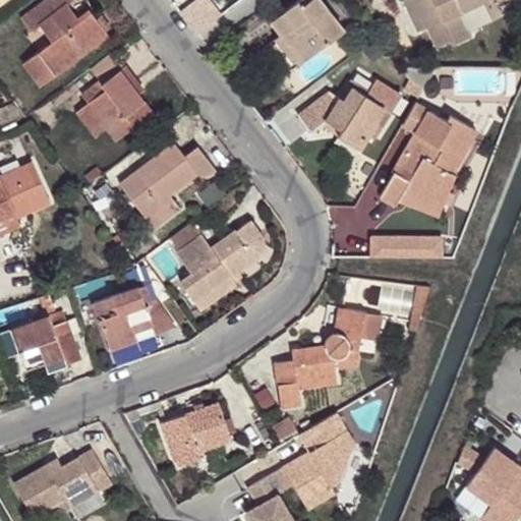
[(45,0),(21,18),(31,31),(39,23),(52,41),(22,63),(40,85),(55,74),(56,74),(108,35),(90,9),(79,17),(67,2),(69,0),(45,0)]
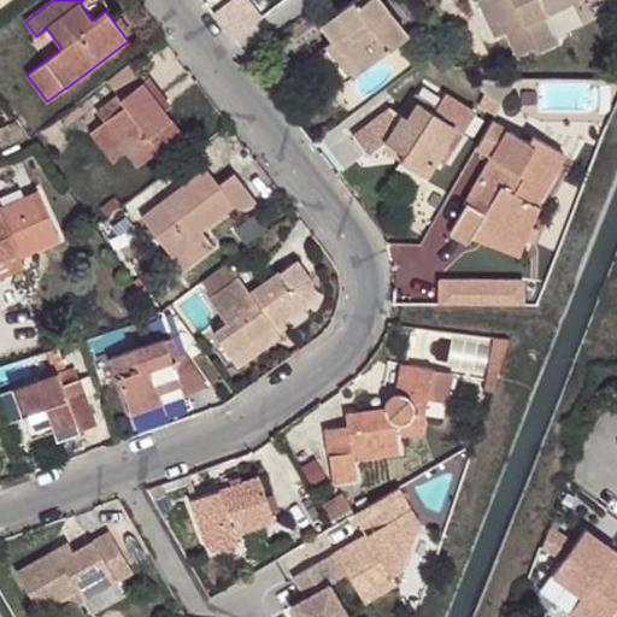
[(377,0),(353,0),(322,25),(331,40),(325,45),(351,77),(406,36),(377,0)]
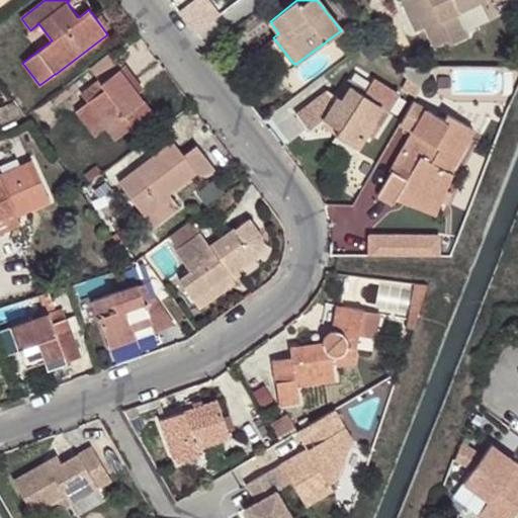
[(481,0),(401,0),(416,31),(426,27),(435,47),(448,39),(450,45),(468,35),(457,11),(478,2),(481,0)]
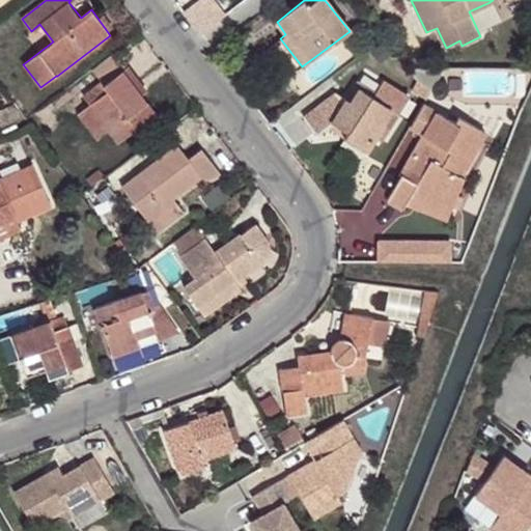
[(518,0),(493,0),(490,2),(494,11),(518,0)]
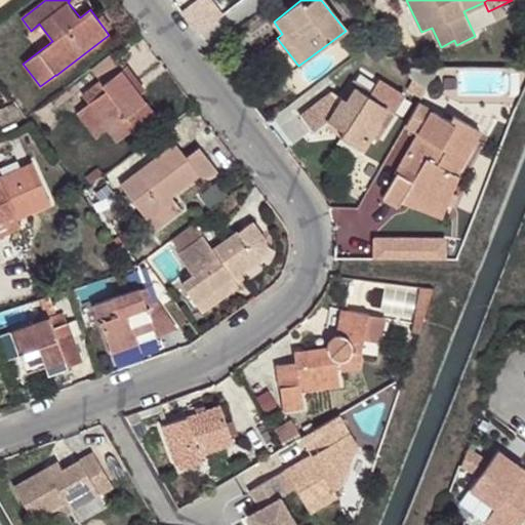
[(90,70),(101,82),(102,84),(126,66),(115,51),(90,70)]
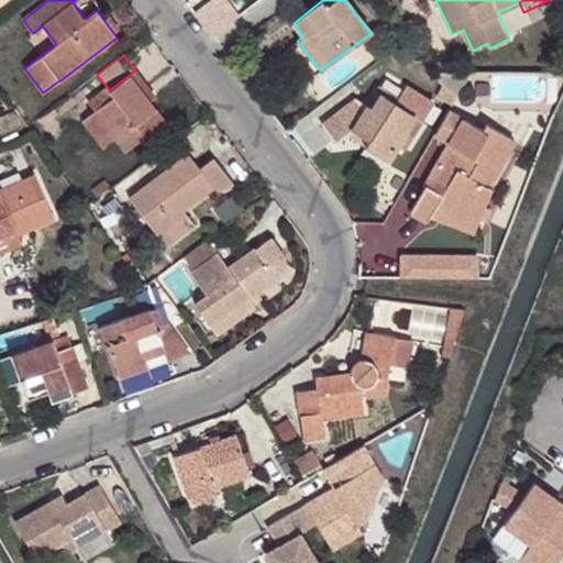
[(88,103),(95,111),(116,139),(125,151),(144,135),(147,140),(167,124),(150,101),(140,88),(145,84),(135,70),(109,90),(108,88),(88,103)]
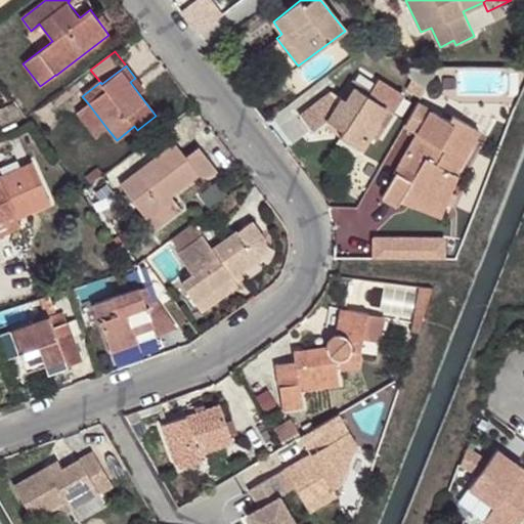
[(135,78),(130,82),(139,94),(144,90),(135,78)]
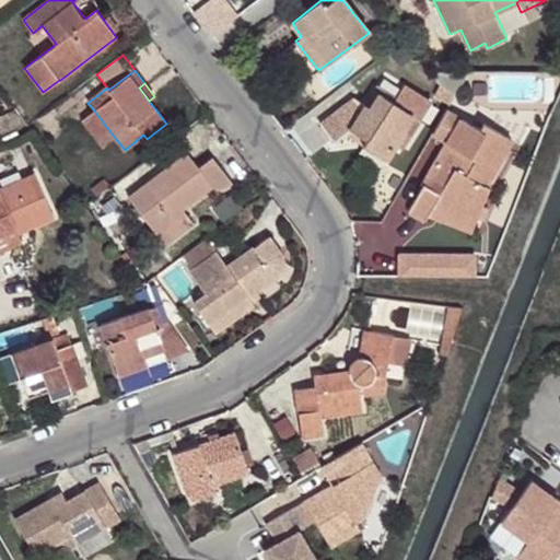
[(377,84),(374,90),(392,101),(396,95),(377,84)]
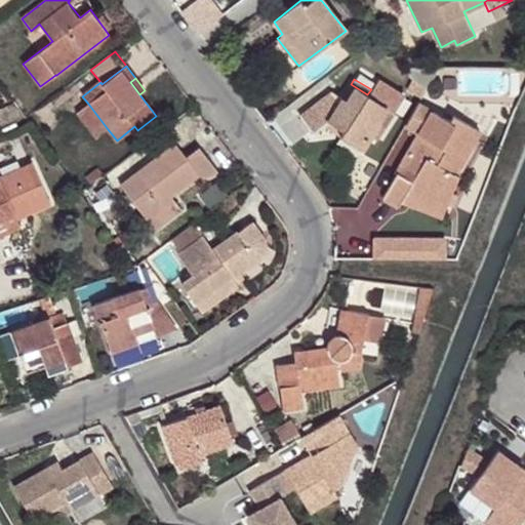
[(332,92),(300,116),(313,133),(323,125),(328,121),(345,131),(340,136),(362,150),(371,135),(380,122),(378,121),(387,108),(367,94),(351,84),(341,97),(332,92)]
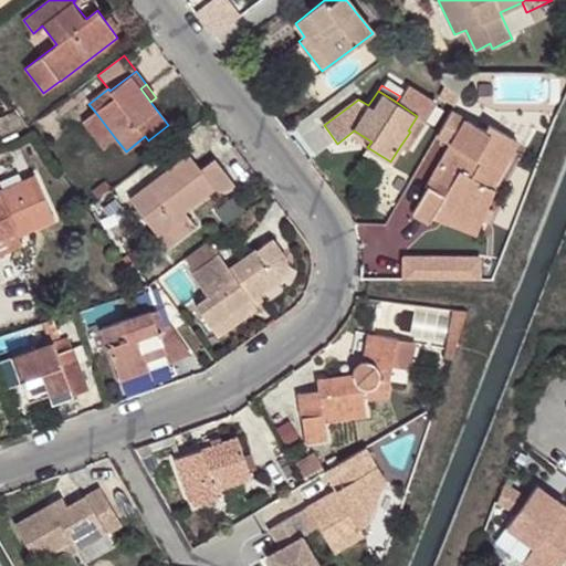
[(95,112),(82,123),(103,149),(116,139),(95,112)]
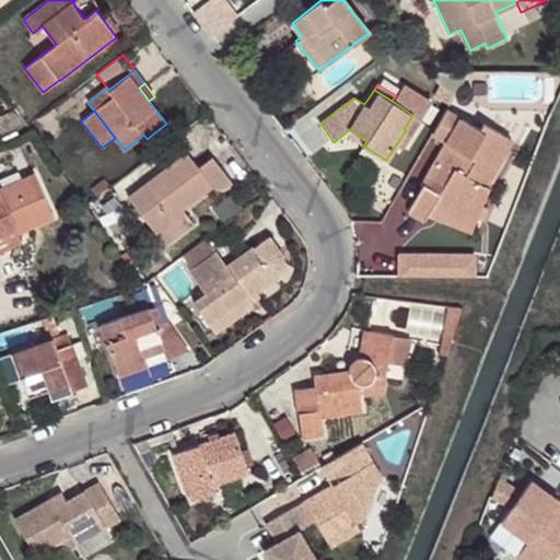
[(479,129),(461,118),(444,146),(450,148),(441,162),(436,160),(421,187),(407,213),(424,222),(428,217),(435,203),(477,219),(490,187),(486,185),(512,139),(483,124),(479,129)]
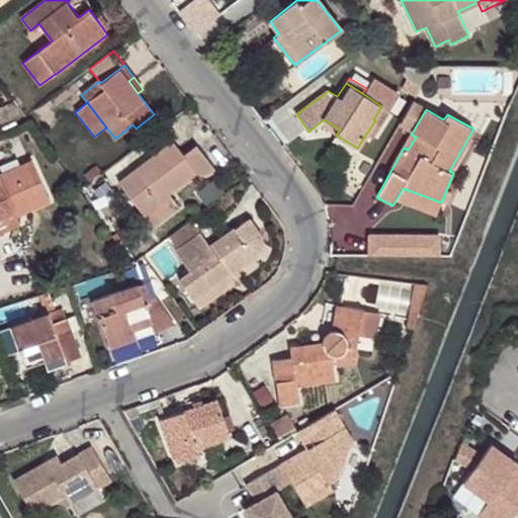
[(324,119),(319,123),(336,135),(340,130),(324,119)]
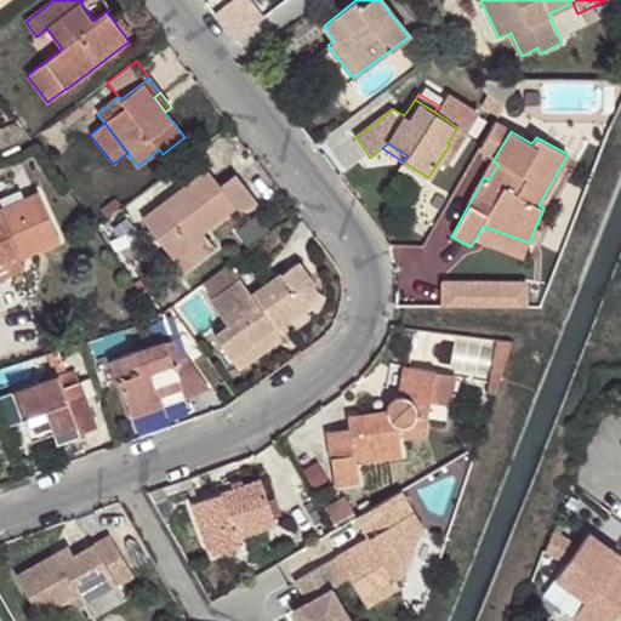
[(499,164),(493,161),(484,177),(489,180),(499,164)]
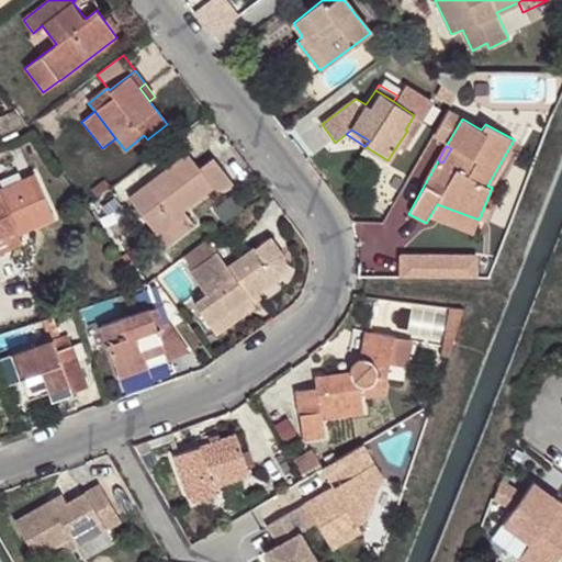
[(148,183),(128,198),(157,236),(187,214),(183,209),(213,186),(220,194),(233,183),(214,158),(200,169),(188,154),(168,168),(172,173),(157,184),(159,187),(155,191),(148,183)]
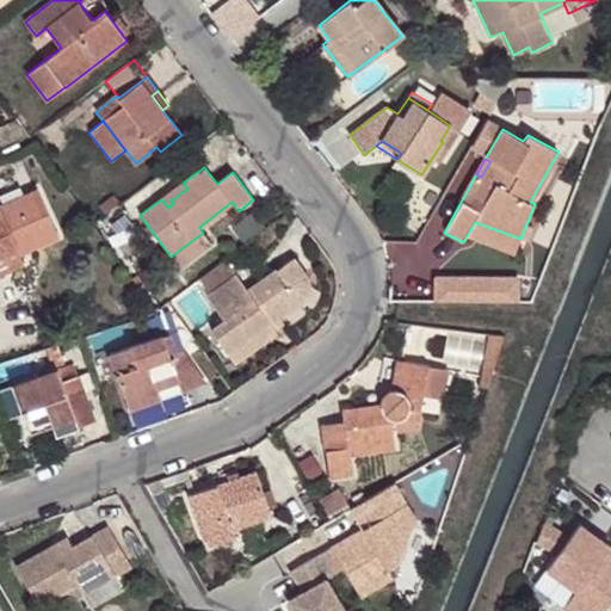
[(187,189),(183,183),(161,199),(168,208),(173,203),(171,201),(187,189)]
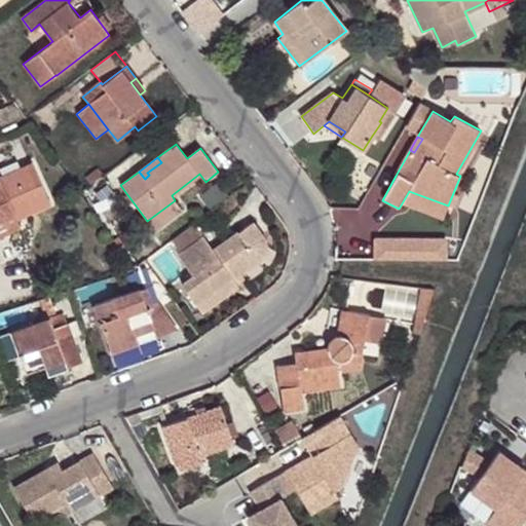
[(0,219),(15,213),(17,218),(50,203),(33,162),(0,177),(0,219)]
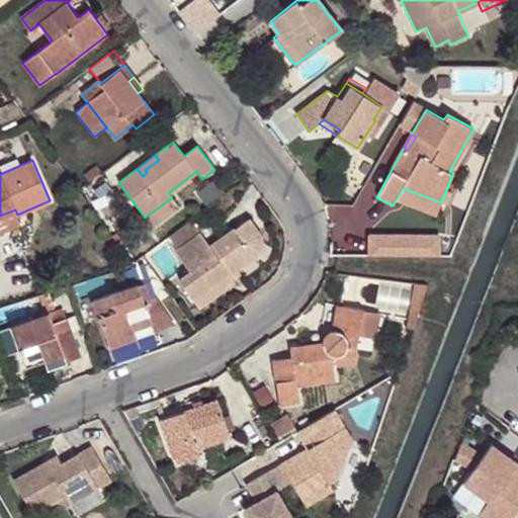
[(403,188),(396,200),(435,216),(441,202),(403,188)]
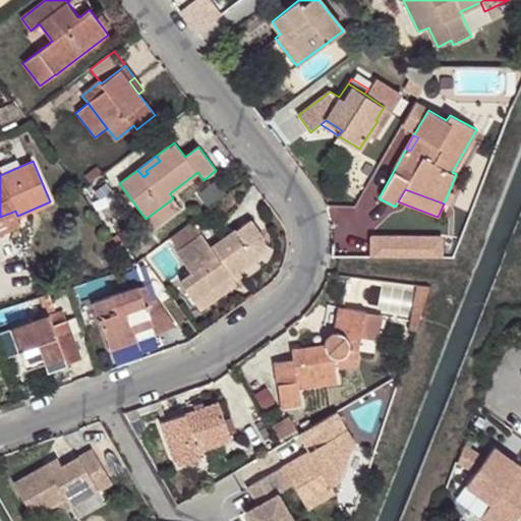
[(173,198),(146,219),(154,229),(181,209),(173,198)]
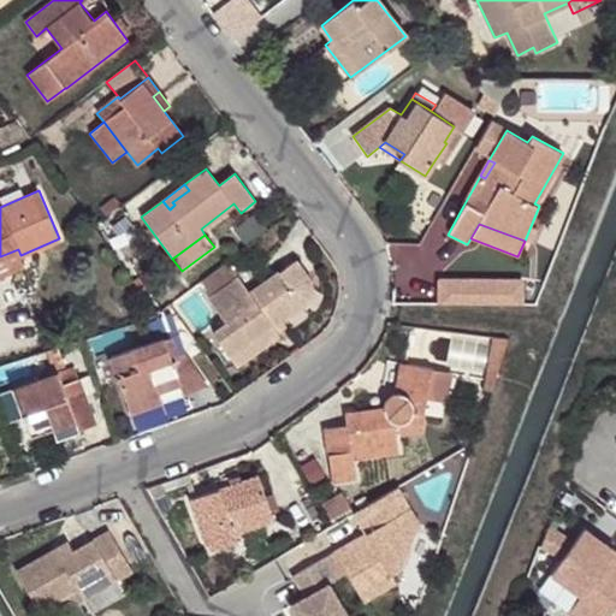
[(18,249),(0,256),(0,277),(27,266),(21,255),(18,249)]
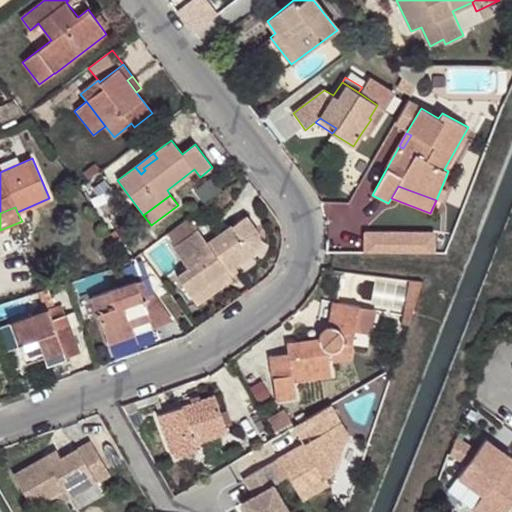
[(198,230),(191,215),(168,233),(174,248),(198,230)]
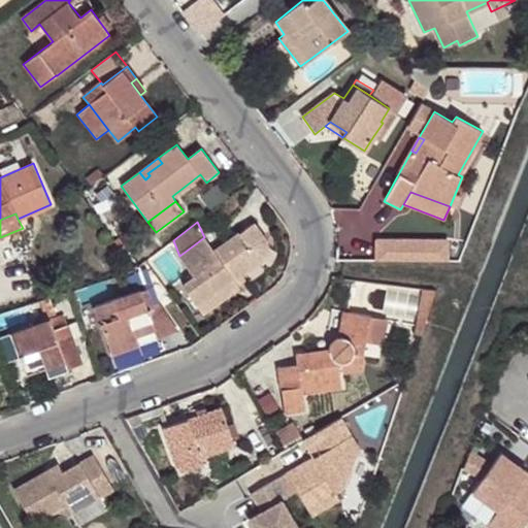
[(183,286),(202,314),(238,286),(234,279),(242,273),(261,260),(265,255),(267,246),(266,239),(254,223),(222,246),(227,254),(220,260),(213,251),(204,237),(179,256),(178,256),(194,277),(183,286)]
